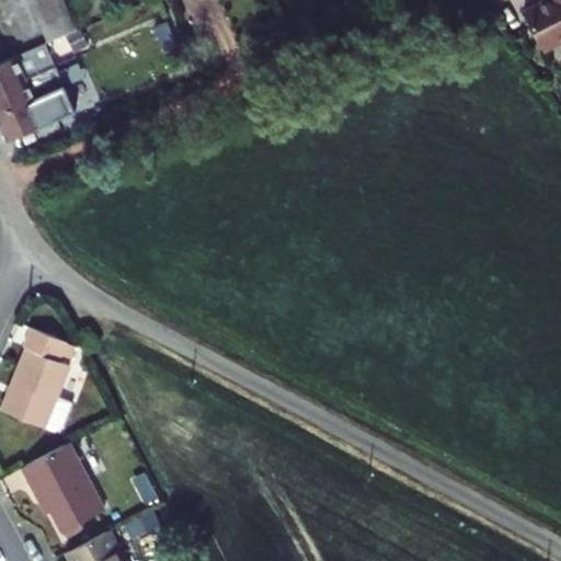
[(30,0),(35,13),(65,0),(30,0)]
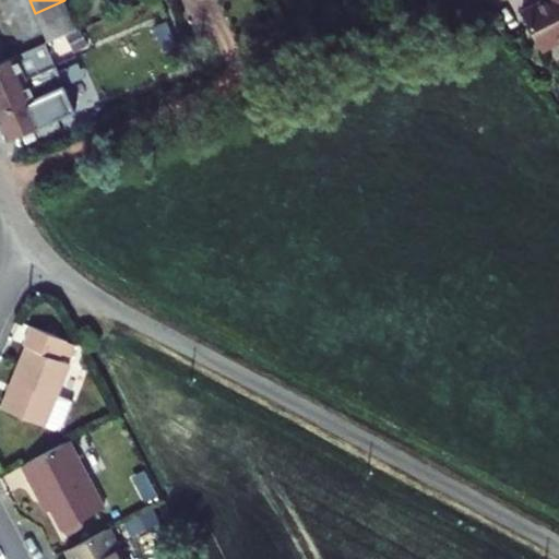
[(35,13),(42,27),(71,14),(64,0),(35,13)]
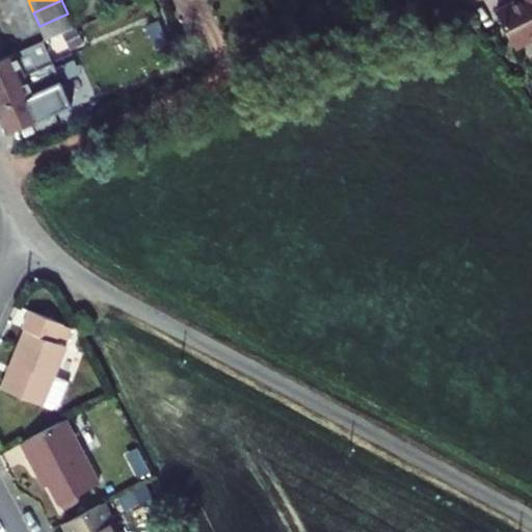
[(531,0),(519,0),(498,10),(515,48),(531,40),(531,0)]
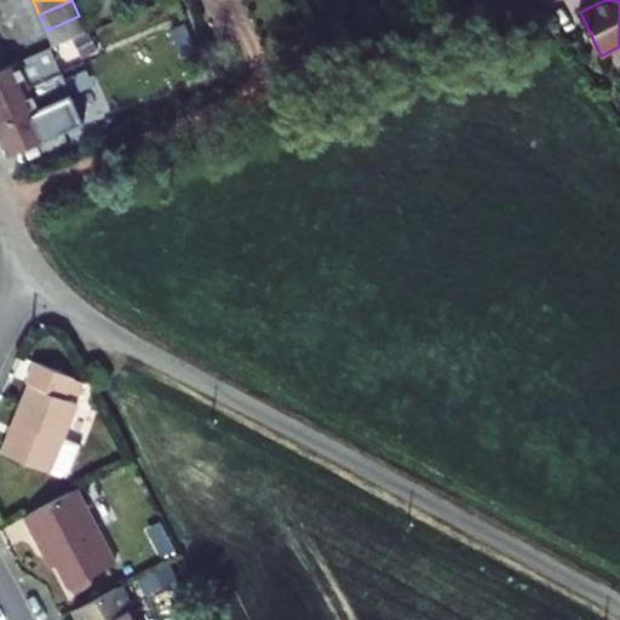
[(46,30),(52,46),(85,33),(79,16),(46,30)]
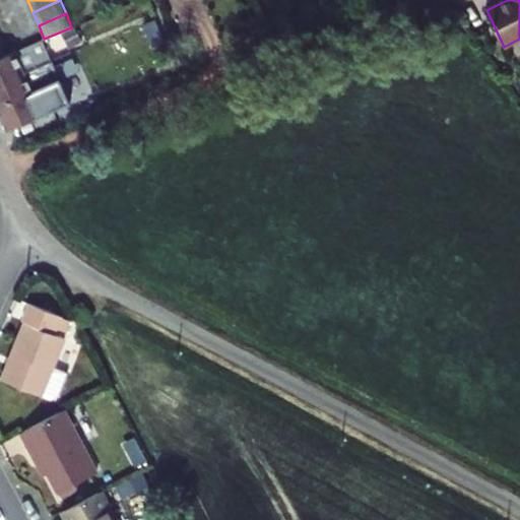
[(0,82),(52,61),(43,40),(7,55),(0,58),(0,82)]
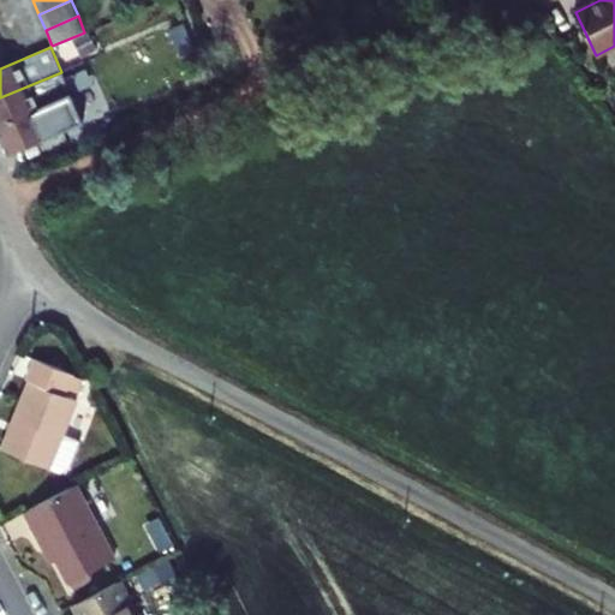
[(0,97),(0,126),(25,115),(31,127),(77,108),(61,72),(0,97)]
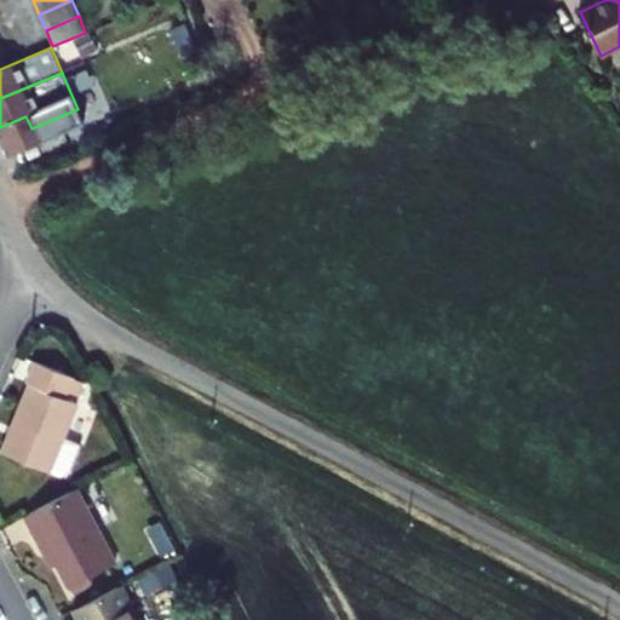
[(1,453),(61,477),(70,474),(81,445),(64,438),(79,405),(67,400),(69,392),(79,396),(84,383),(75,379),(75,378),(36,362),(27,383),(30,384),(1,453)]
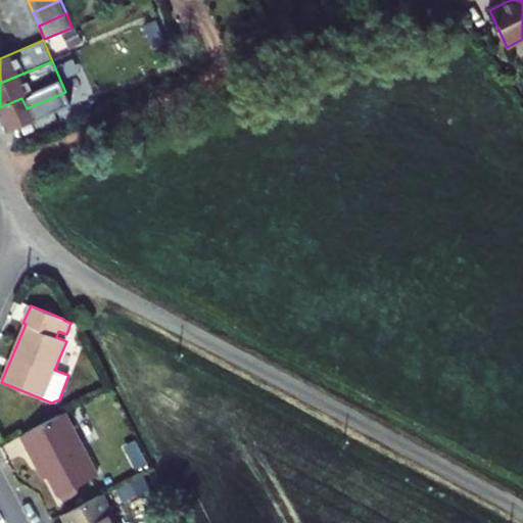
[(91,321),(83,326),(91,340),(100,335),(92,319),(91,320),(91,321)]
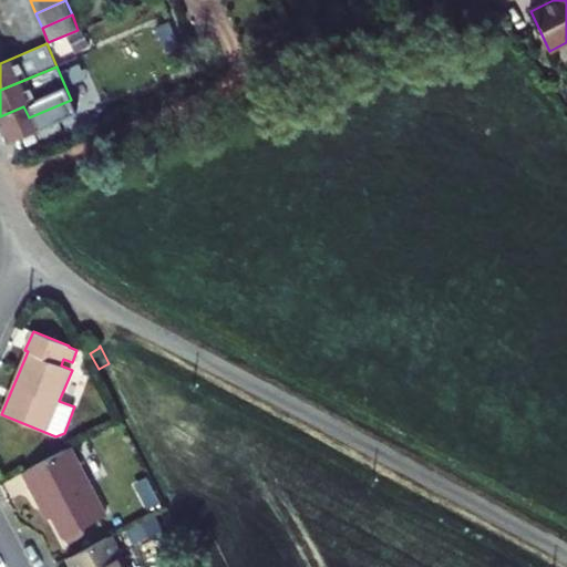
[(71,447),(23,473),(39,504),(44,501),(52,517),(63,538),(106,516),(71,447)]
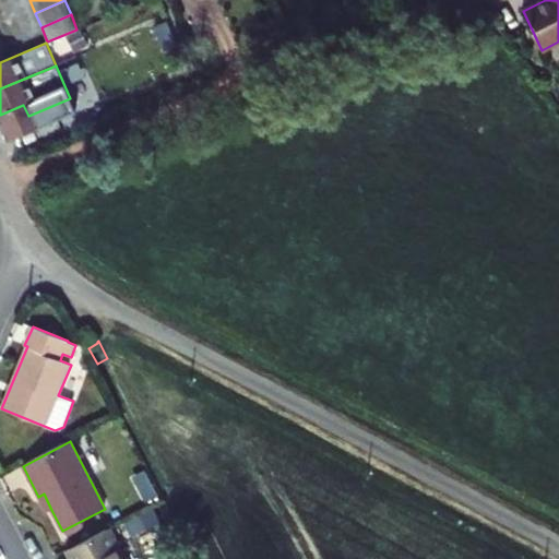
[(38,497),(46,512),(51,510),(44,494),(38,497)]
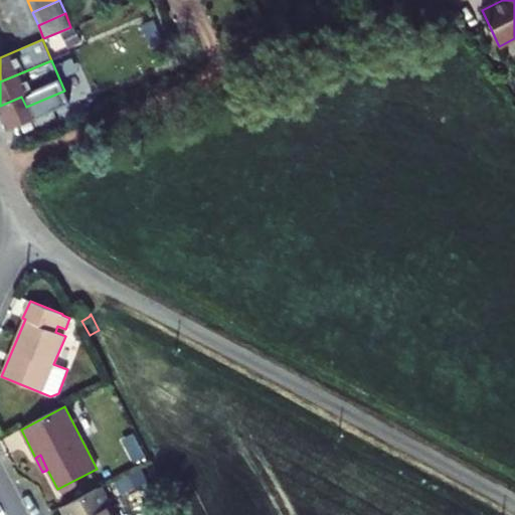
[(115,514),(101,487),(61,507),(65,514),(115,514)]
